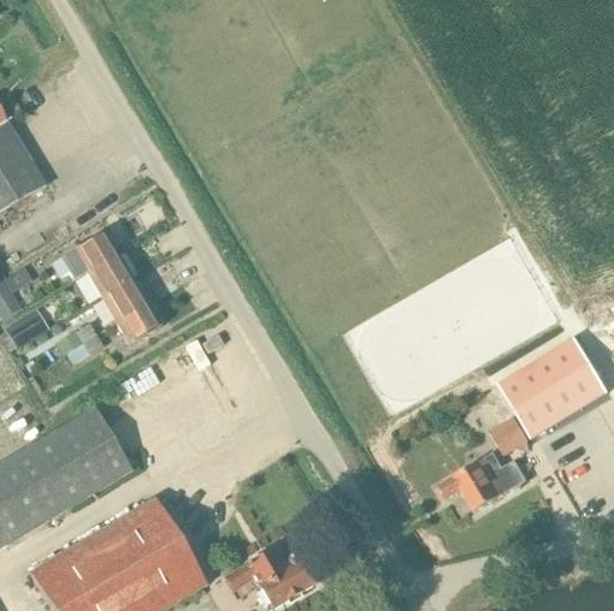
[(0,209),(46,183),(0,105),(0,209)]
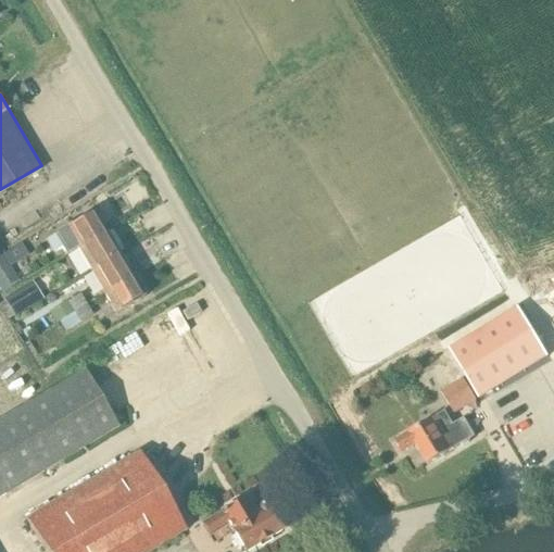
[(108,227),(96,208),(67,224),(48,237),(57,249),(64,243),(70,251),(79,245),(108,227)]
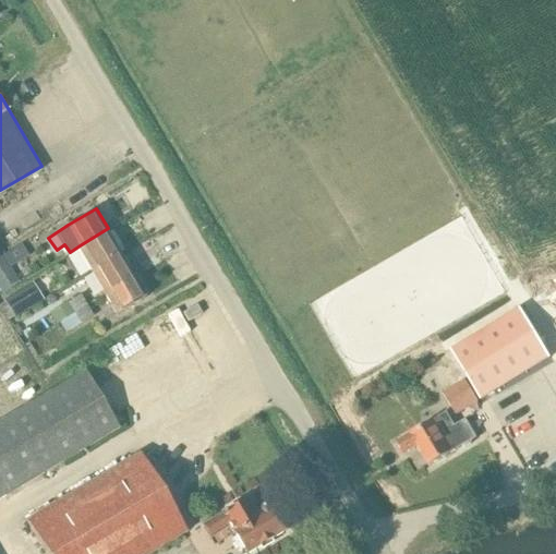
[(121,251),(108,228),(80,245),(93,267),(121,251)]
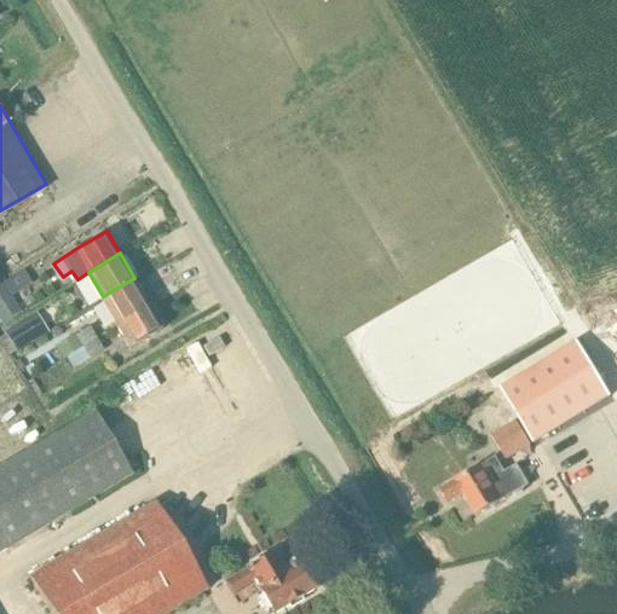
[(103,296),(119,322),(149,303),(134,278),(103,296)]
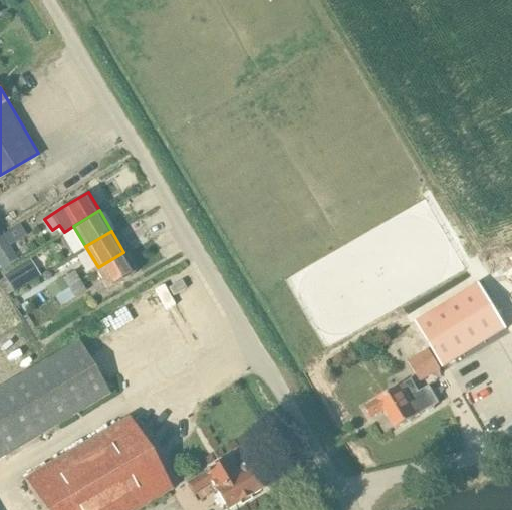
[(0,235),(0,262),(2,266),(19,255),(5,232),(0,235)]
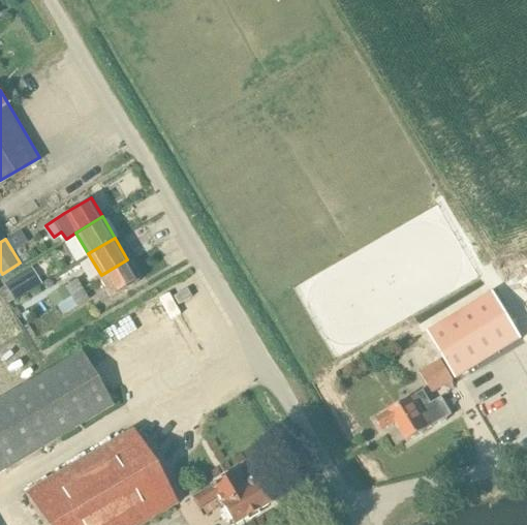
[(127,259),(101,275),(113,295),(138,278),(127,259)]
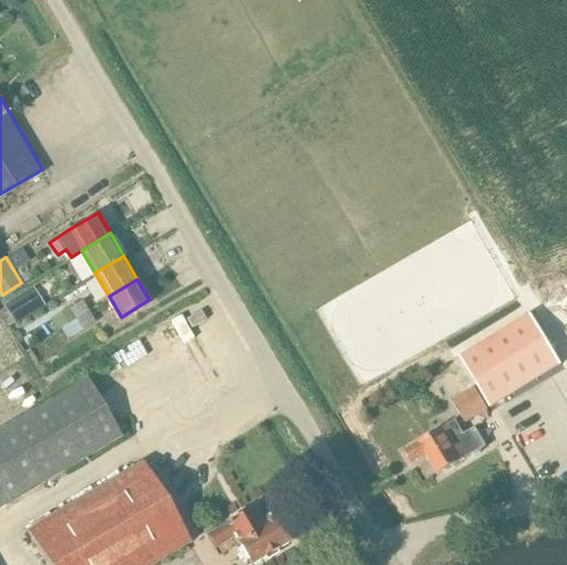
[(58,326),(89,307),(83,297),(71,304),(51,315),(58,326)]
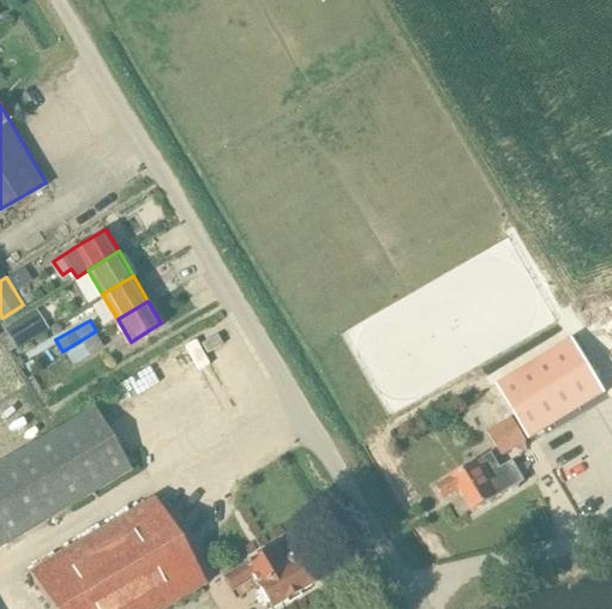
[(27,323),(9,333),(17,345),(35,335),(27,323)]
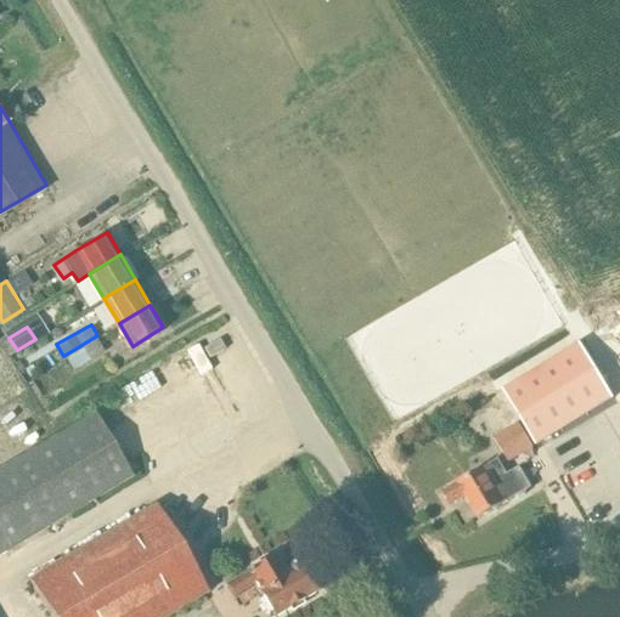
[(582,339),(589,349),(607,339),(601,328),(582,339)]
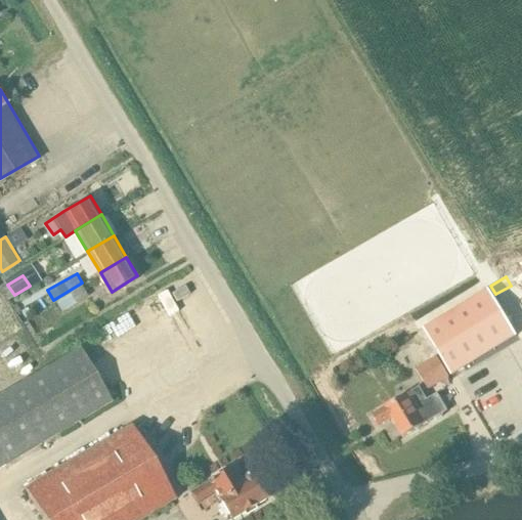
[(82,283),(53,300),(54,301),(57,299),(62,307),(88,293),(82,283)]
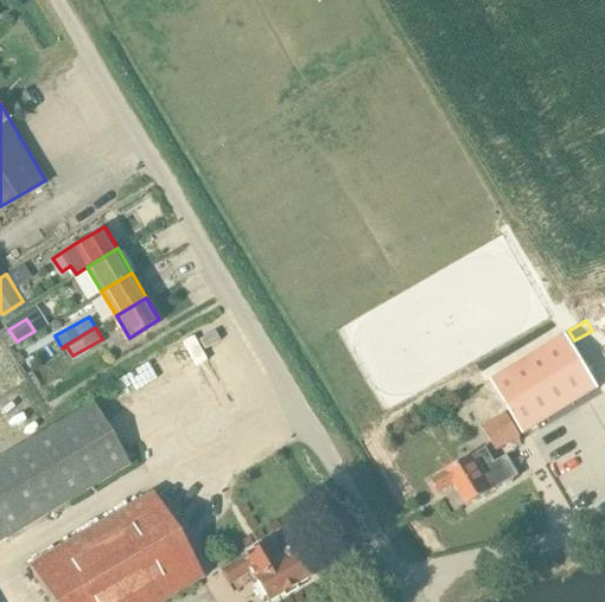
[(567,332),(492,376),(524,429),(598,384),(567,332)]
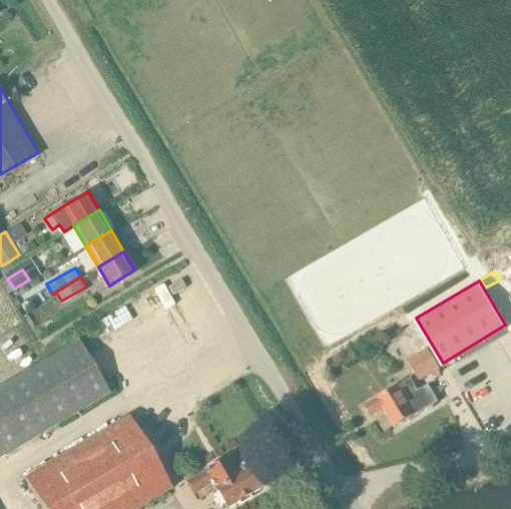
[(0,455),(110,390),(79,338),(0,384),(0,455)]
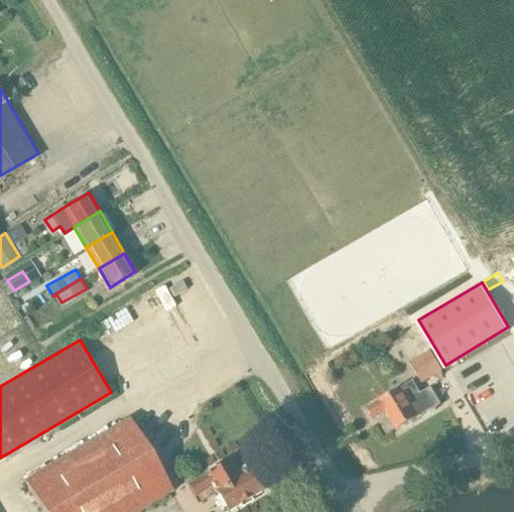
[(411,360),(422,379),(442,367),(431,348),(411,360)]
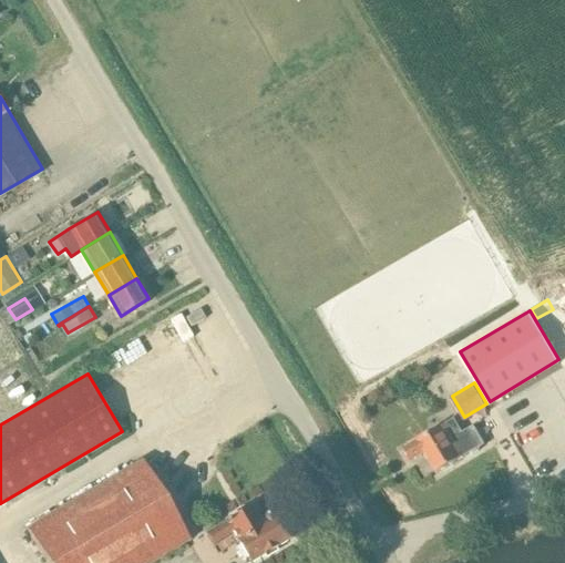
[(455,415),(403,446),(411,458),(425,449),(438,469),(458,457),(468,451),(485,440),(475,422),(464,429),(455,415)]
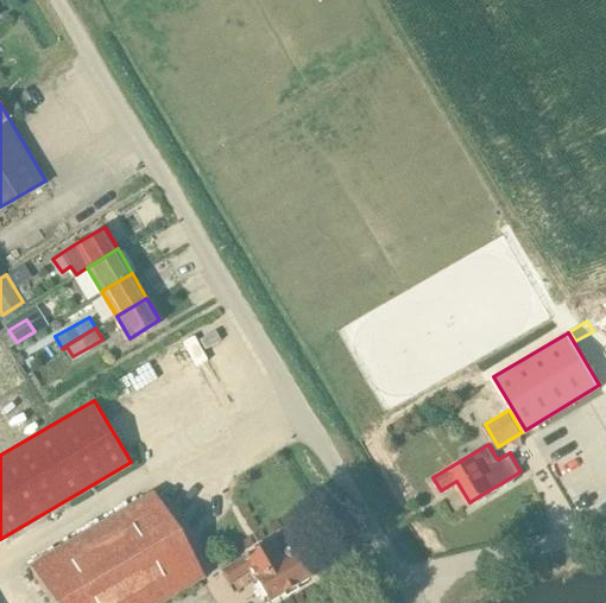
[(156,602),(204,575),(155,489),(30,562),(54,602),(156,602)]
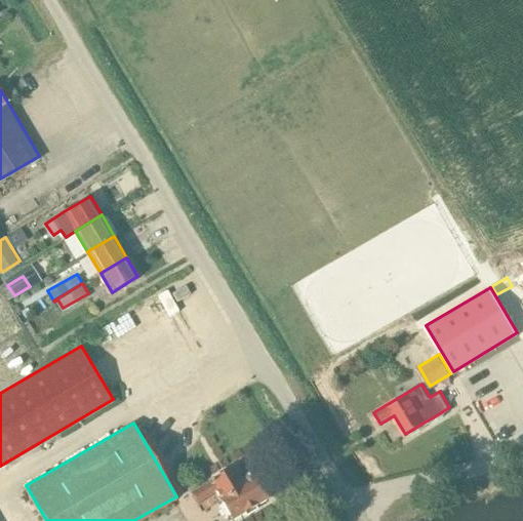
[(234,465),(192,490),(199,502),(217,491),(233,517),(269,495),(254,471),(242,478),(234,465)]
